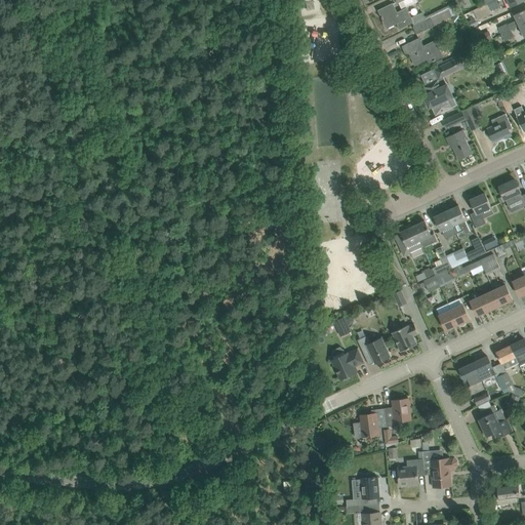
[(411,17),(406,7),(417,2),(415,0),(396,0),(398,3),(399,3),(402,9),(397,12),(393,3),(388,6),(378,10),(387,28),(397,23),(400,29),(408,25),(413,23),(415,27),(427,21),(422,12),(411,17)]
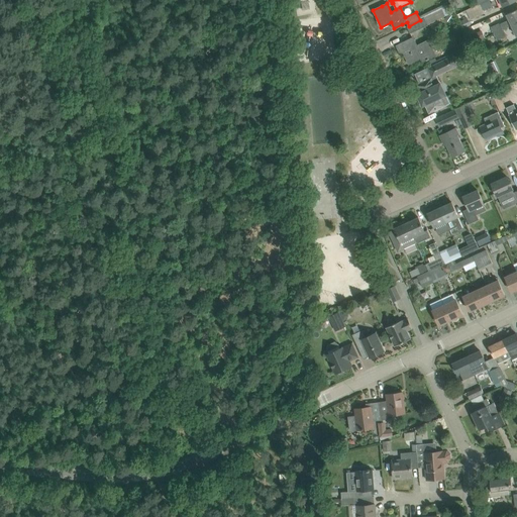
[(490,0),(478,5),(470,9),(471,11),(467,12),(471,20),(485,13),(484,10),(493,6),(490,0)]
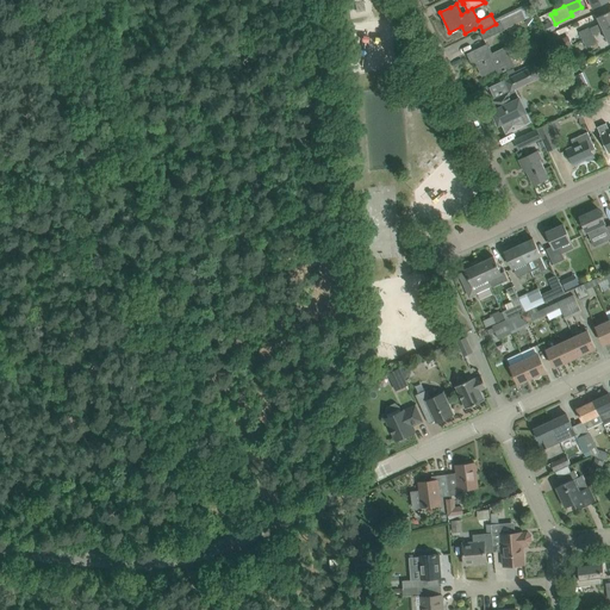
[(518,13),(483,31),(480,31),(484,39),(526,19),(523,14),(533,10),(530,7),(526,10),(518,13)]
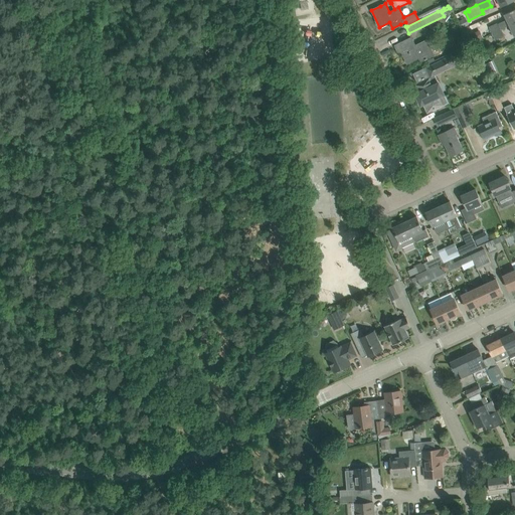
[(510,25),(514,22),(514,9),(505,14),(507,19),(498,24),(498,23),(489,27),(492,34),(501,29),(510,25)]
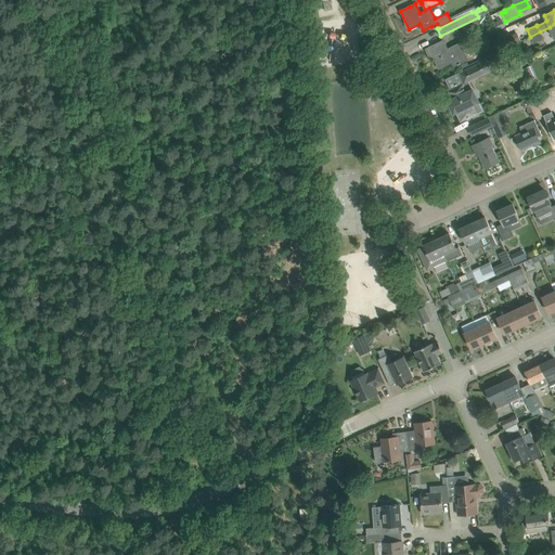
[(481,12),(477,20),(483,24),(488,17),(481,12)]
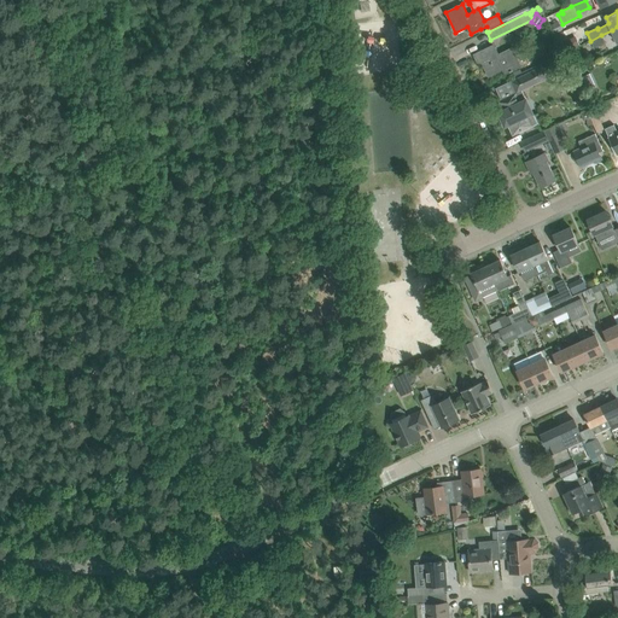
[(551,24),(554,33),(561,29),(557,21),(551,24)]
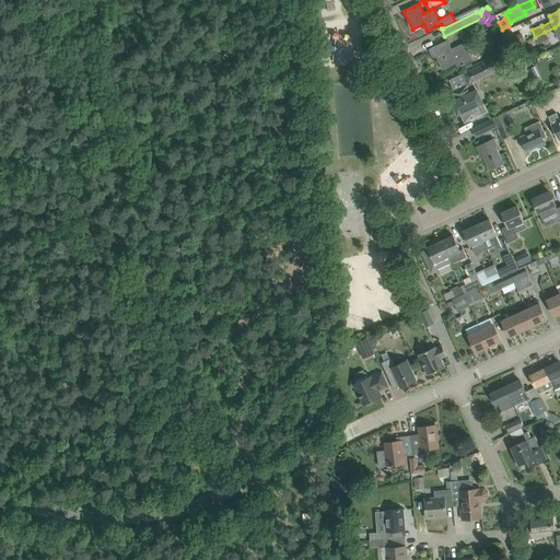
[(545,32),(535,37),(538,44),(548,39),(545,32)]
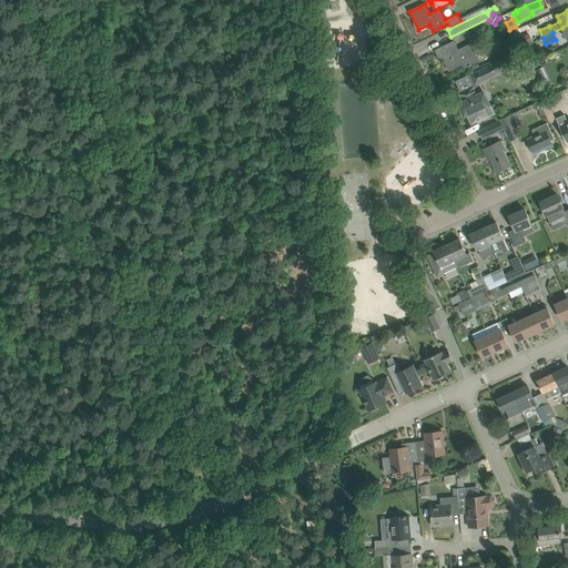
[(519,48),(528,43),(524,36),(515,40),(519,48)]
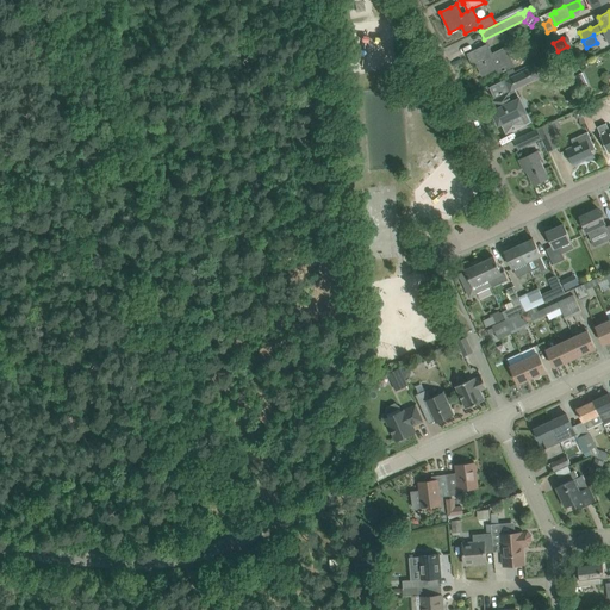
[(487,44),(478,49),(468,54),(471,61),(474,60),(483,76),(496,69),(498,74),(515,66),(506,47),(491,54),(487,44)]
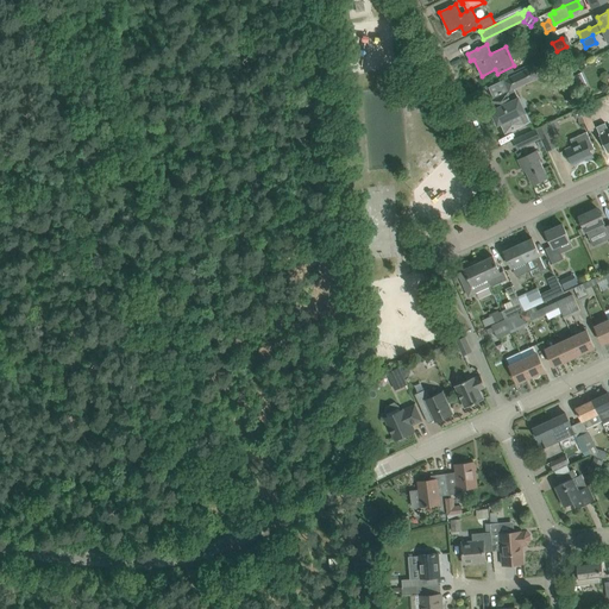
[(509,92),(500,95),(489,100),(493,107),(497,105),(498,107),(491,111),(497,125),(501,124),(506,135),(531,123),(515,89),(540,77),(534,66),(503,81),(509,92)]
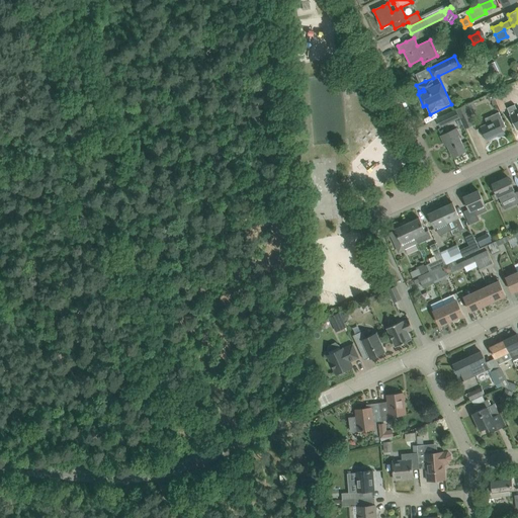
[(498,70),(492,73),(494,78),(501,75),(500,73),(498,70)]
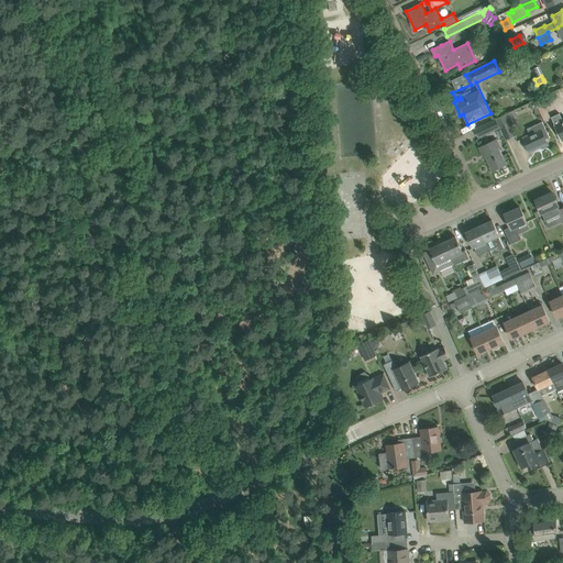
[(538,102),(544,120),(551,118),(543,100),(538,102)]
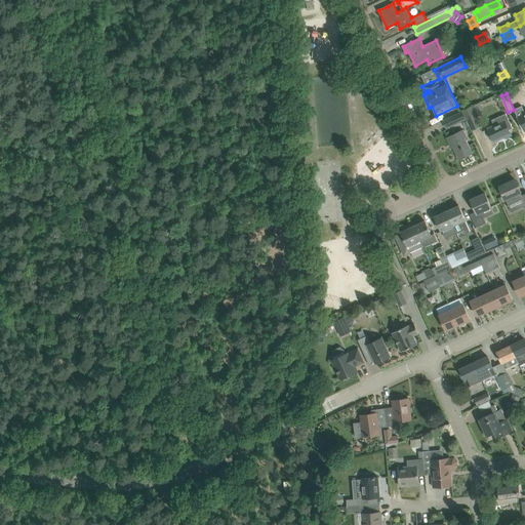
[(462,112),(466,118),(467,121),(470,126),(471,130),(481,126),(473,107),(462,111),(462,112)]
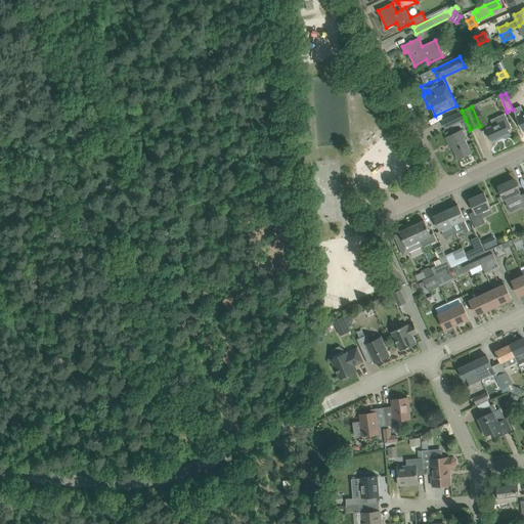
[(523,113),(521,106),(513,110),(523,132),(523,131),(523,113)]
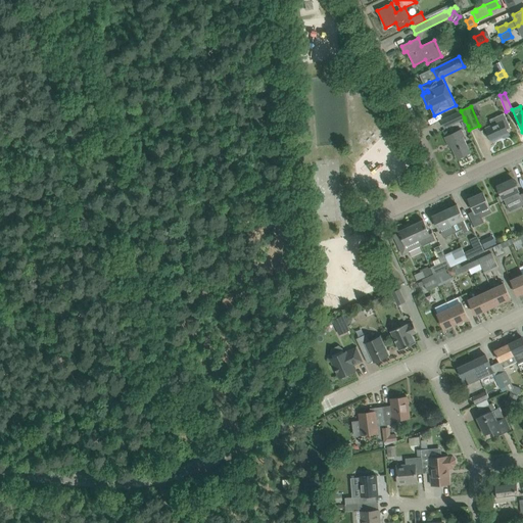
[(447,125),(464,117),(461,111),(444,120),(447,125)]
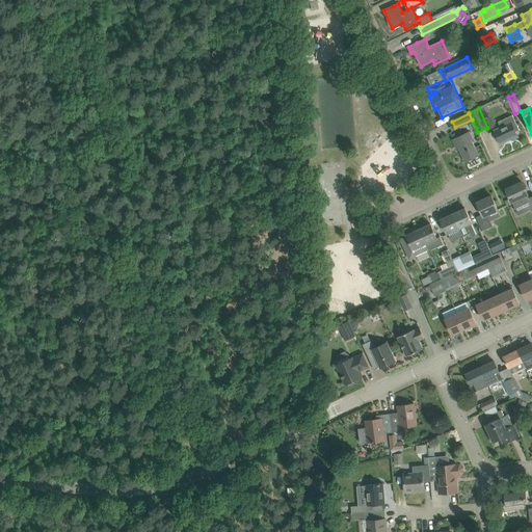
[(498,122),(501,128),(494,131),(496,134),(494,135),(496,140),(498,140),(500,143),(511,138),(512,140),(519,137),(515,132),(520,130),(512,115),(498,122)]
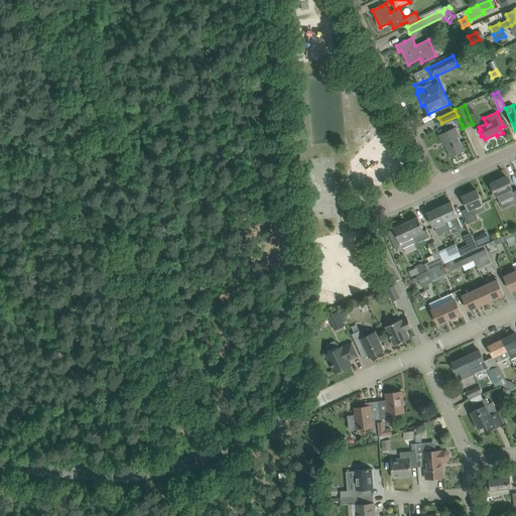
[(456,128),(447,131),(444,133),(439,135),(438,136),(442,142),(443,141),(452,157),(464,150),(457,135),(458,134),(456,128)]
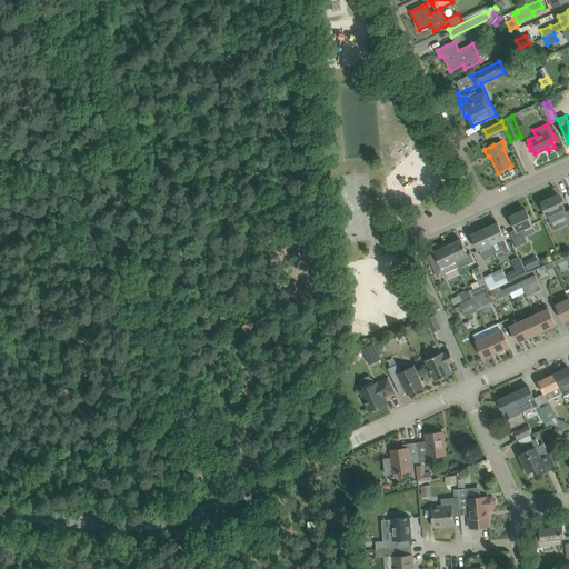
[(566,216),(568,222),(568,210),(566,212),(565,208),(558,195),(541,202),(551,223),(566,216)]
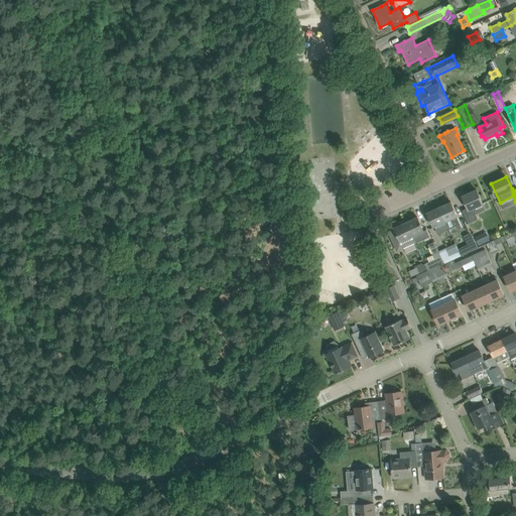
[(483,204),(481,199),(477,189),(463,197),(468,208),(463,211),(468,224),(478,219),(475,214),(485,209),(482,204),(483,204)]
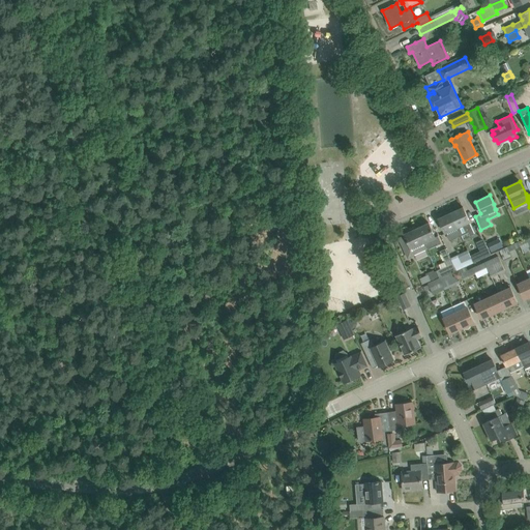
[(463,207),(450,212),(458,228),(461,235),(468,231),(468,230),(472,228),(469,223),(470,223),(463,207)]
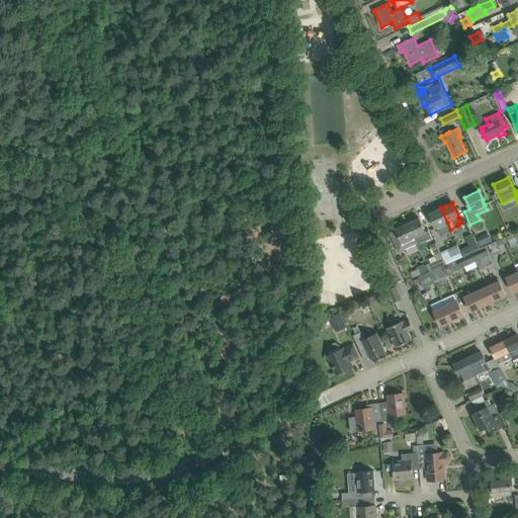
[(447,223),(440,207),(428,213),(435,228),(436,228),(439,235),(450,230),(447,223)]
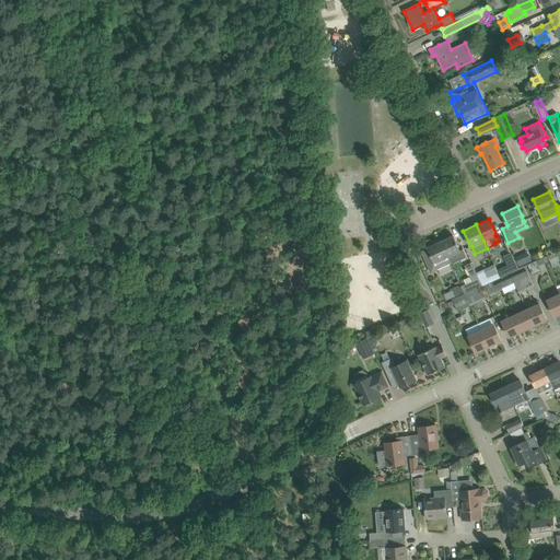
[(453,235),(440,242),(447,257),(461,252),(453,235)]
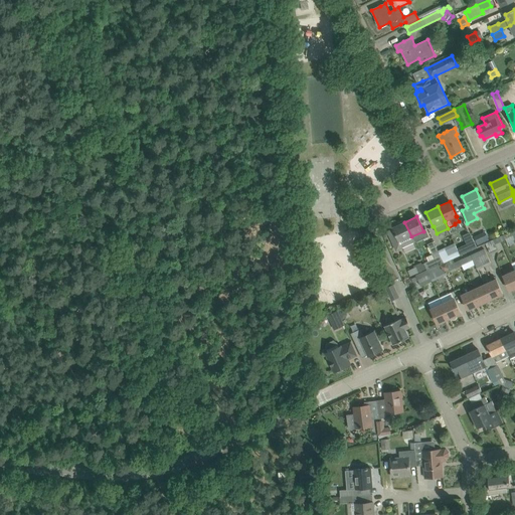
[(411,236),(404,222),(403,219),(396,222),(397,225),(393,227),(396,236),(391,238),(390,236),(396,250),(413,242),(411,236)]
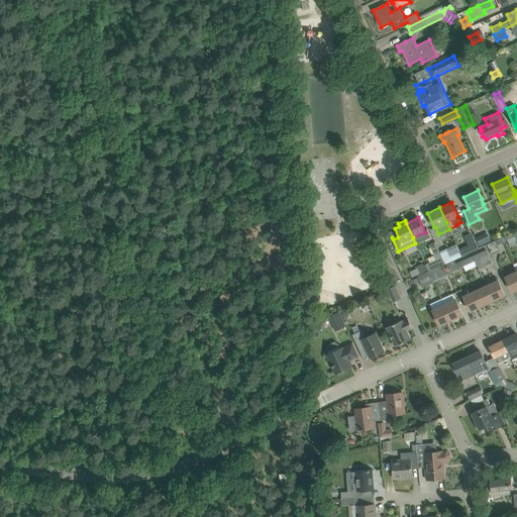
[(479,248),(468,225),(467,222),(459,225),(468,242),(472,251),(479,248)]
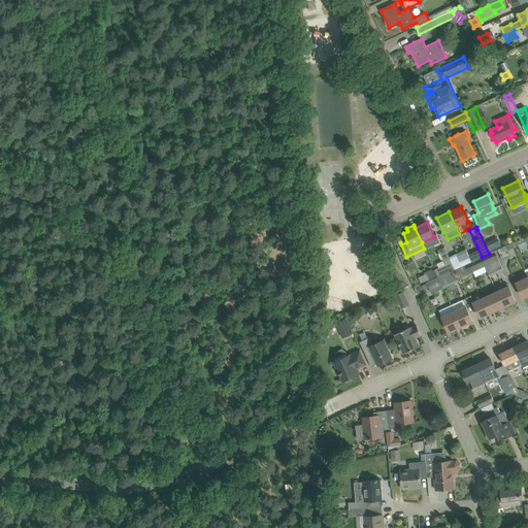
[(527,235),(513,242),(515,248),(518,245),(521,253),(527,249),(527,235)]
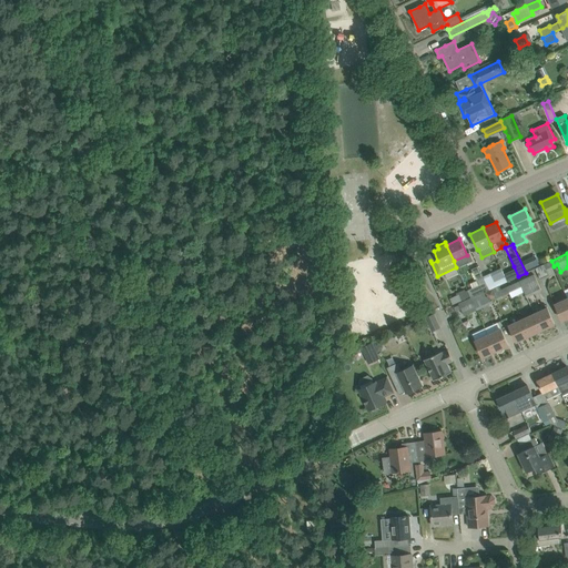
[(529,259),(523,262),(526,271),(533,267),(529,259)]
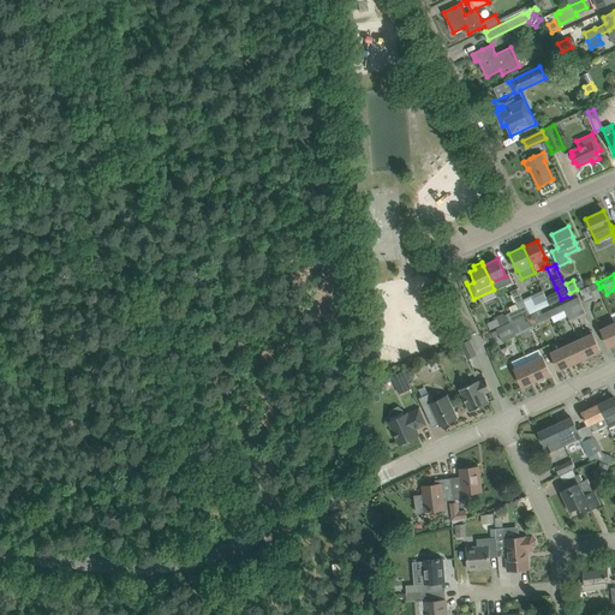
[(599,288),(597,282),(580,291),(586,304),(602,297),(598,290),(599,288)]
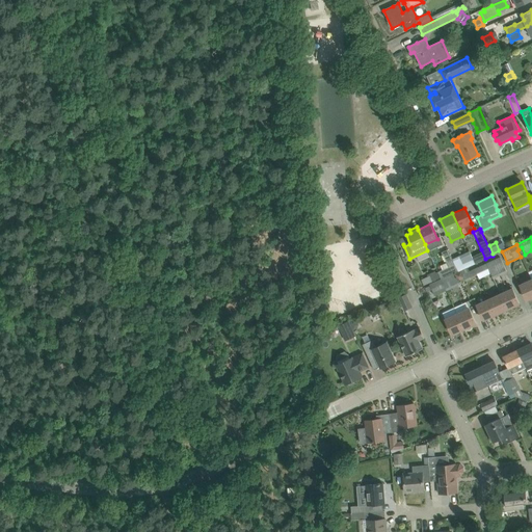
[(458,271),(452,260),(448,249),(442,253),(449,267),(435,272),(435,271),(427,274),(431,283),(441,278),(442,278),(458,271)]
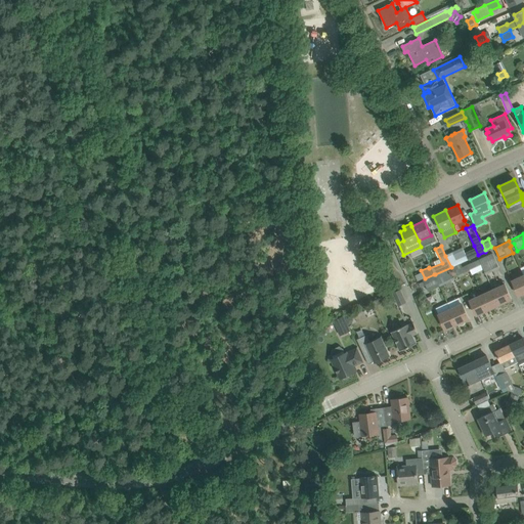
[(452,253),(445,256),(451,267),(461,263),(468,260),(466,255),(455,260),(452,253)]
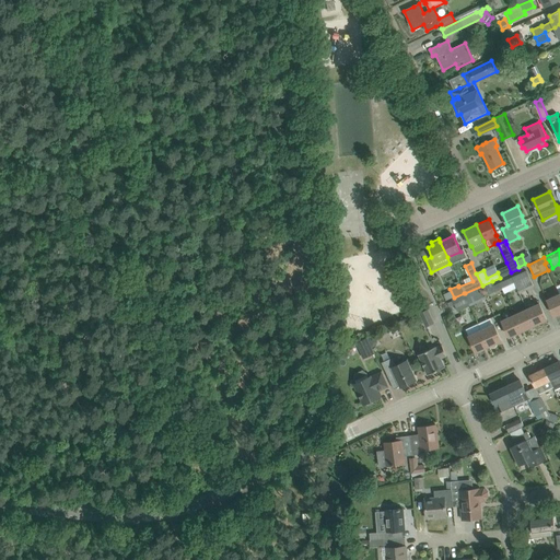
[(516,288),(520,293),(534,287),(526,271),(512,278),(516,288)]
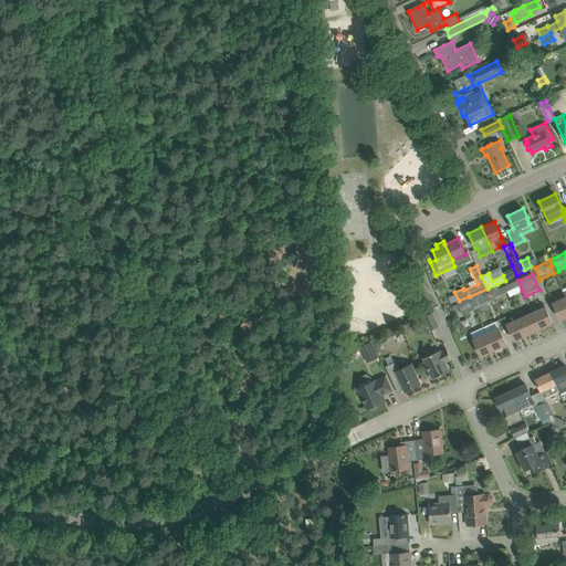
[(505,286),(509,293),(510,296),(522,291),(517,281),(505,286)]
